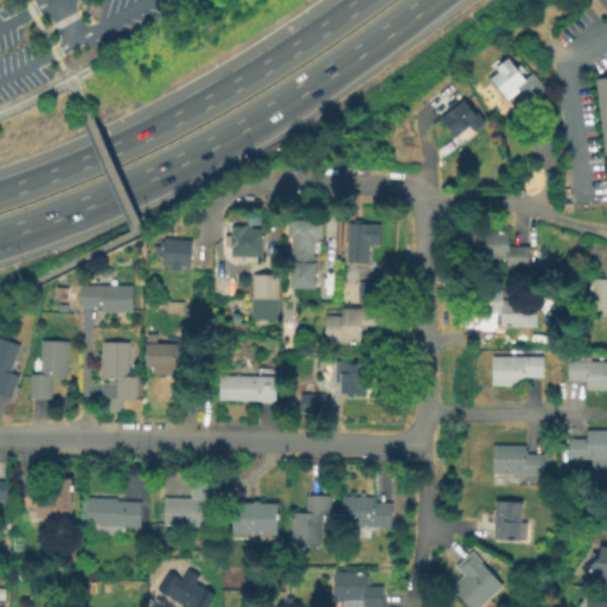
[(508,59),(516,70),(519,65),(524,71),(519,75),(524,80),(532,74),(545,89),(528,103),(516,89),(504,98),(490,80),(498,72),(494,69),(508,59)]
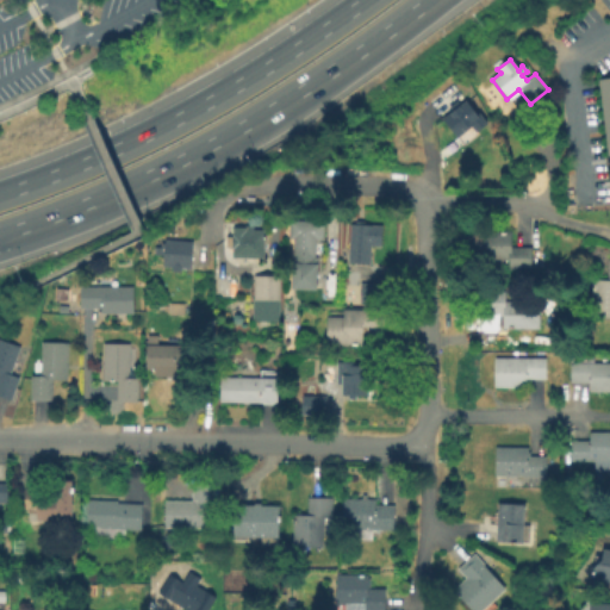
[(609,75),(597,78),(604,157),(609,156),(609,75)]
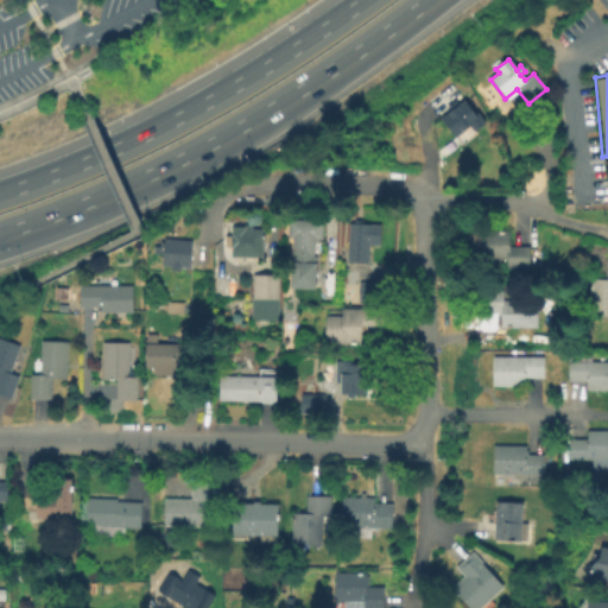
[(466,100),(477,114),(479,113),(487,124),(476,132),(472,127),(466,133),(464,132),(457,138),(442,119),(451,112),(448,108),(457,101),(460,105),(466,100)]
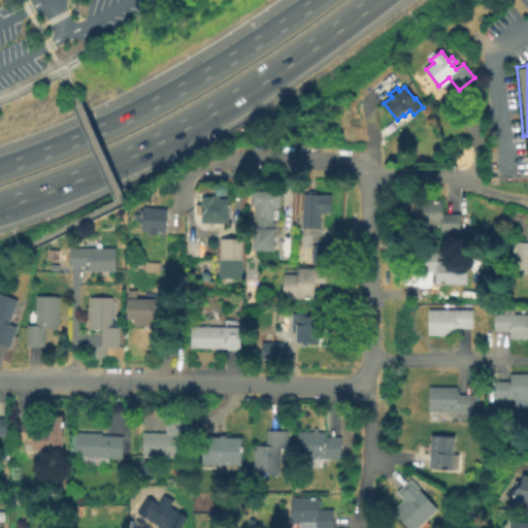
[(283,192),(282,209),(275,210),(275,223),(277,223),(276,252),(254,252),(255,209),(252,209),(254,193),(283,192)]
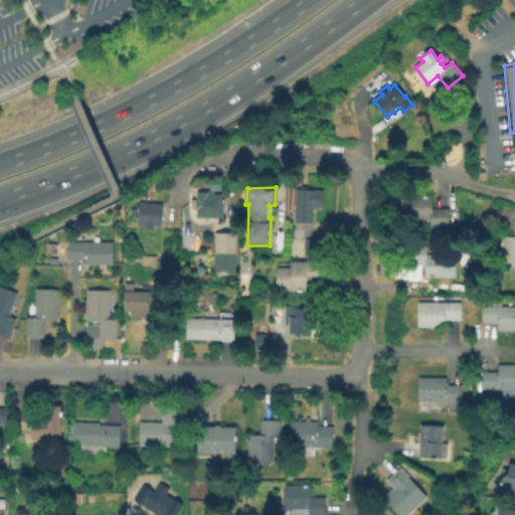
[(324,192),(323,209),(315,208),(314,224),(295,223),(297,190),(324,192)]
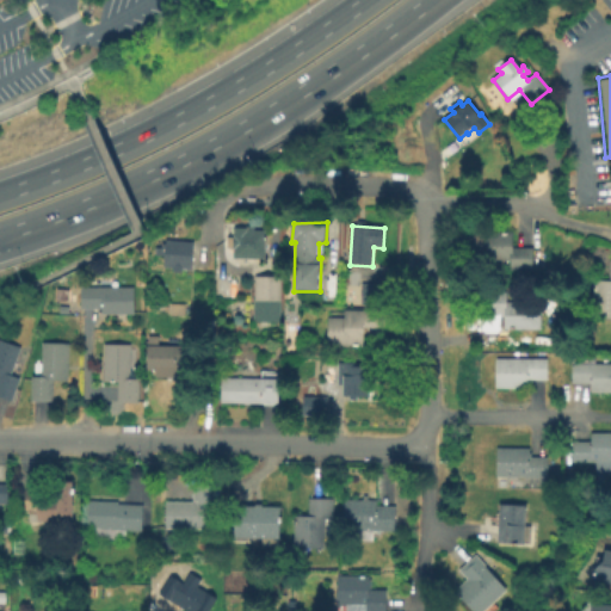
[(255,227),(255,232),(266,232),(265,260),(234,260),(235,250),(234,251),(234,238),(235,238),(235,229),(248,229),(248,227),(255,227)]
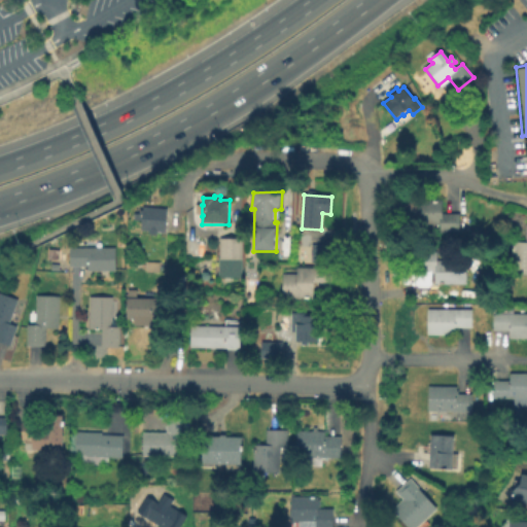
[(461,214),(461,233),(442,233),(442,224),(412,224),(412,201),(444,201),(444,214),(461,214)]
